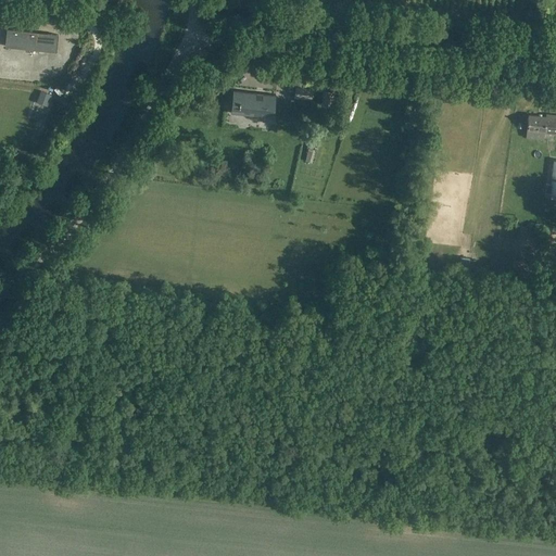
[(5,47),(35,49),(57,52),(58,35),(7,29),(5,47)]
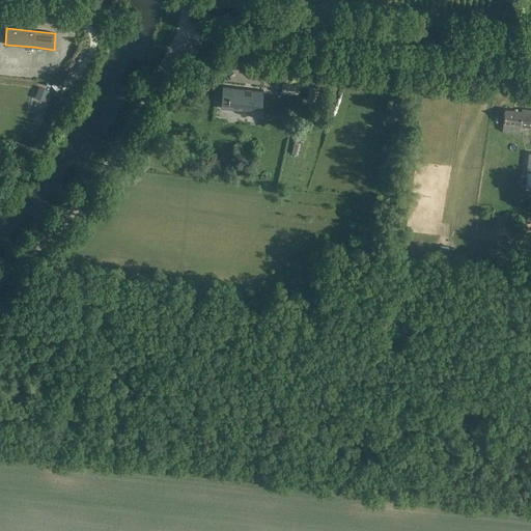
[(298,85),(283,84),(282,92),(297,94),(298,85)]
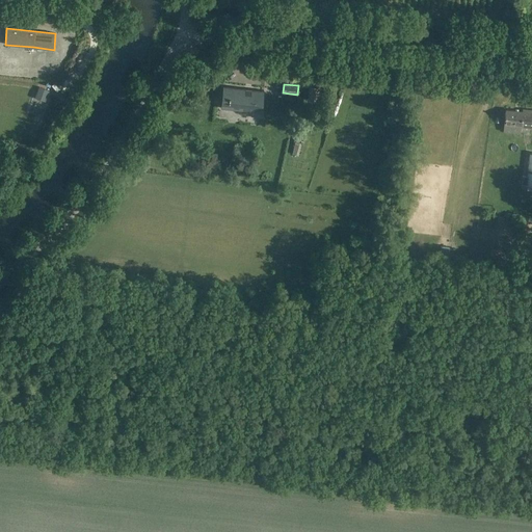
[(223,86),(220,108),(254,111),(255,103),(256,104),(257,98),(256,98),(256,89),(223,86)]
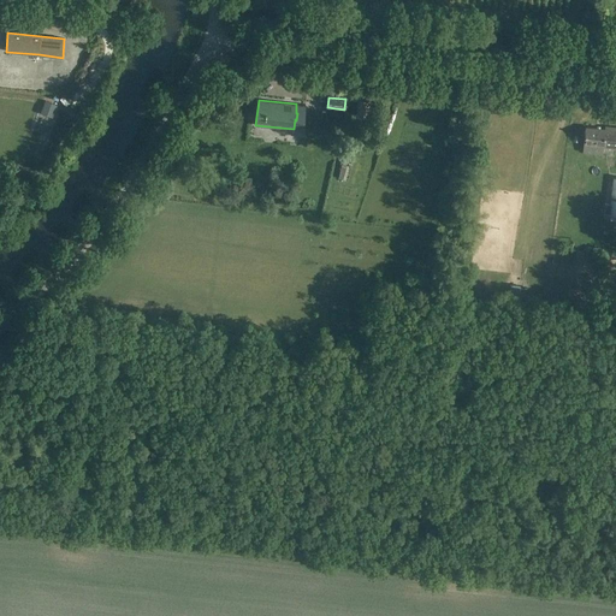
[(368,101),(360,101),(359,116),(367,117),(368,101)]
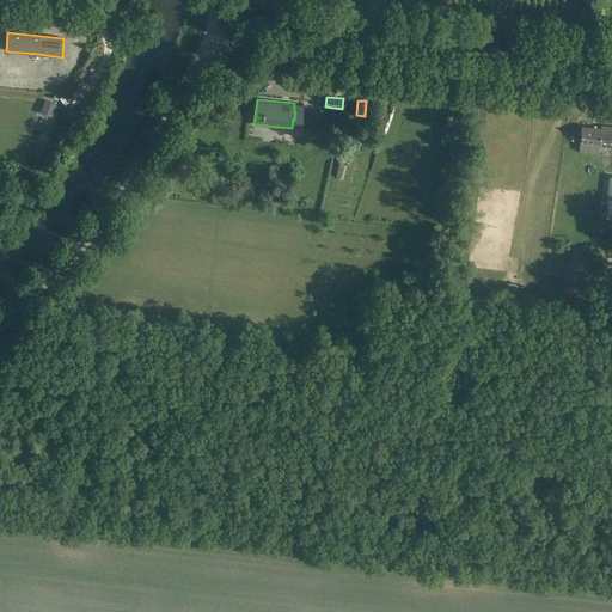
[(48,102),(44,112),(51,115),(56,104),(48,102)]
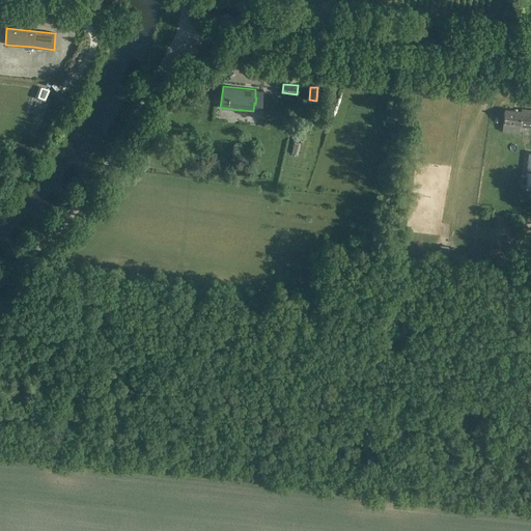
[(520,128),(530,128),(530,109),(522,109),(522,111),(504,109),(503,123),(520,126),(520,128)]
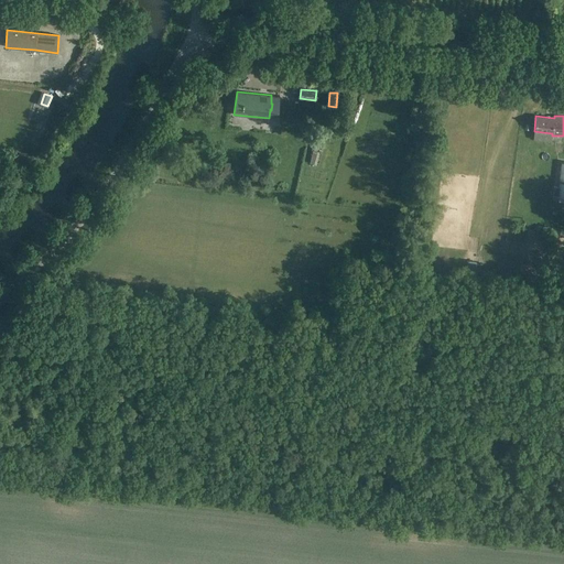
[(563,163),(562,163),(559,187),(554,186),(553,195),(557,195),(557,196),(563,196),(563,163)]
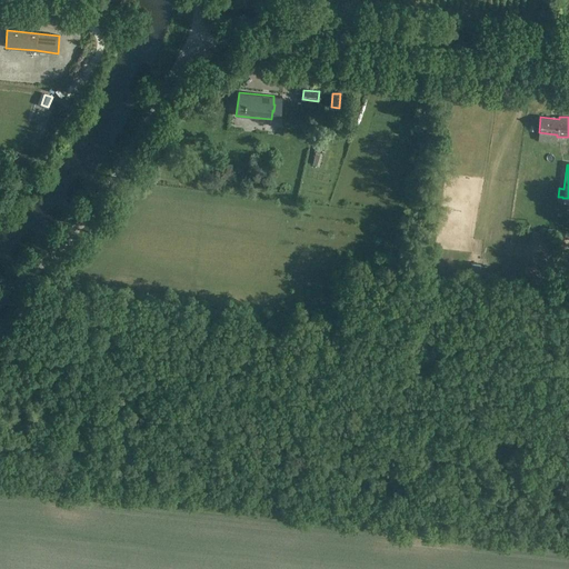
[(479,280),(480,271),(470,270),(469,279),(479,280)]
